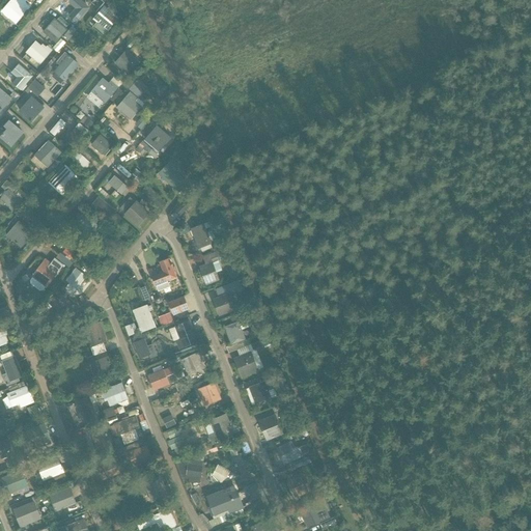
[(11,0),(0,12),(16,24),(27,10),(21,6),(23,3),(19,0),(11,0)]
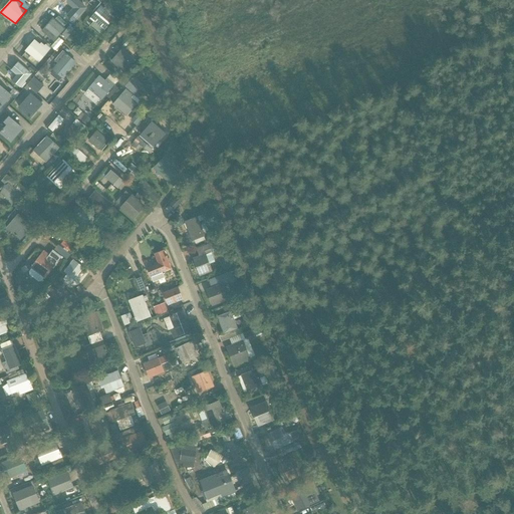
[(89,27),(99,36),(114,18),(110,15),(112,12),(108,0),(96,0),(100,3),(92,13),(94,14),(89,19),(93,22),(89,27)]
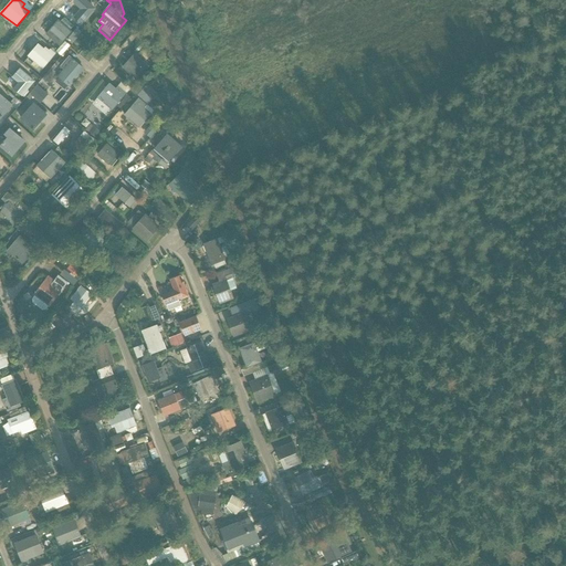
[(62,44),(72,32),(58,21),(45,34),(51,39),(53,37),(62,44)]
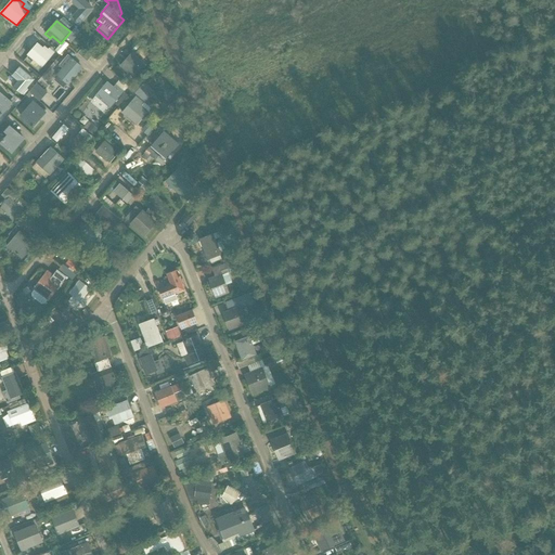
[(65,39),(71,43),(79,33),(75,28),(65,39)]
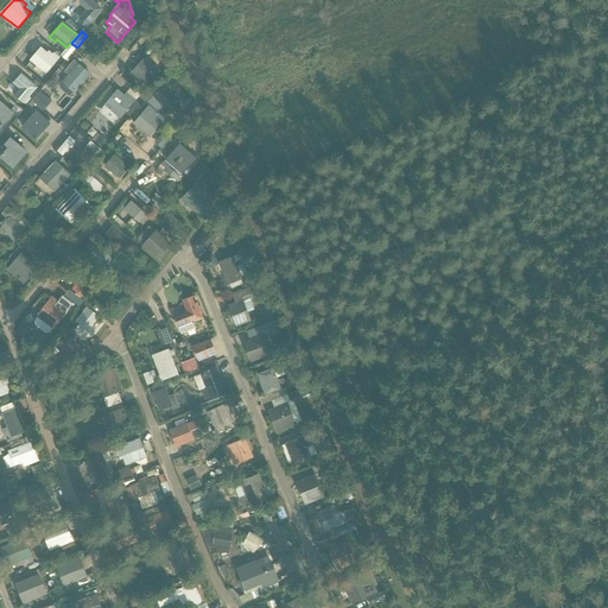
[(45,75),(59,58),(54,52),(52,55),(49,51),(46,52),(40,48),(29,61),(45,75)]
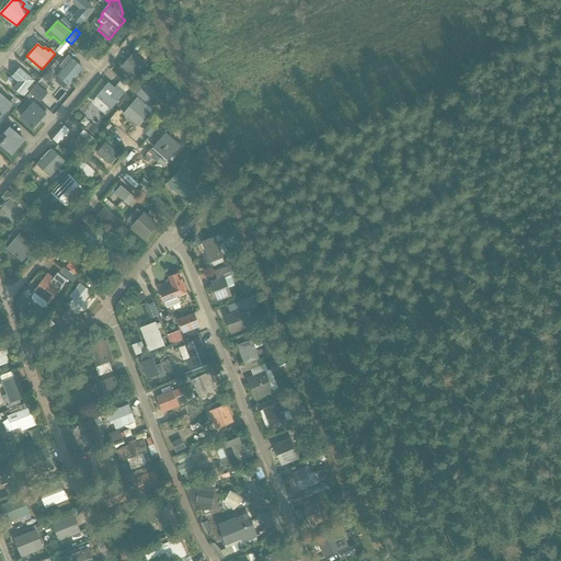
[(133,82),(148,66),(133,53),(121,68),(128,75),(126,78),(133,82)]
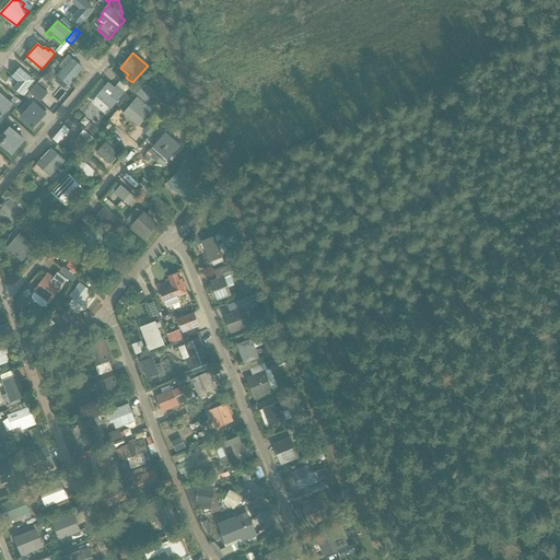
[(56,77),(68,88),(83,69),(68,56),(59,67),(62,69),(56,77)]
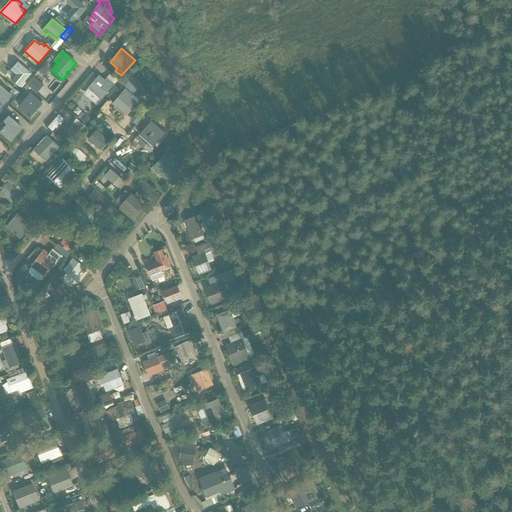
[(20,88),(32,74),(18,62),(11,70),(9,69),(5,75),(20,88)]
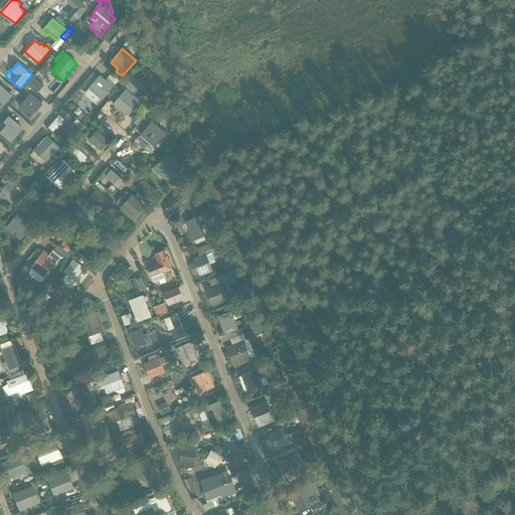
[(105,81),(100,76),(88,90),(89,90),(83,96),(95,105),(100,100),(102,101),(106,97),(110,100),(115,93),(111,90),(119,80),(111,74),(105,81)]
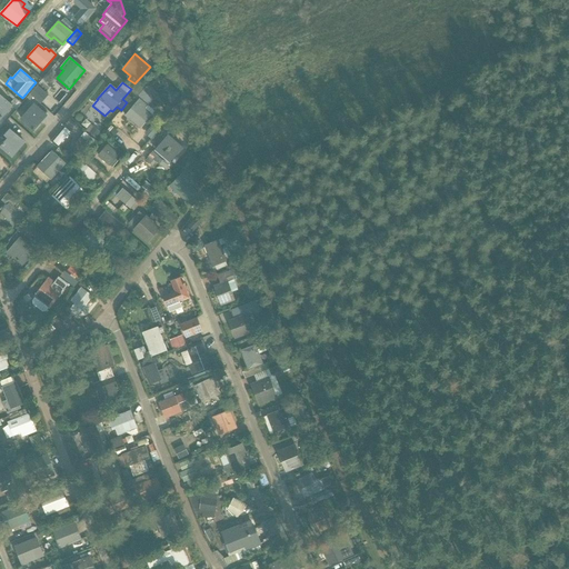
[(138,97),(148,106),(158,95),(148,86),(138,97)]
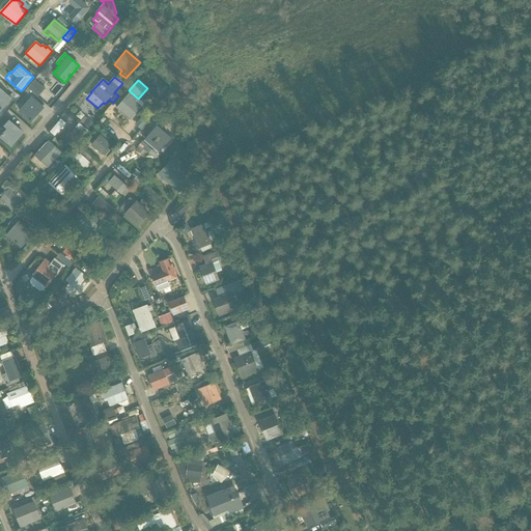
[(27,89),(37,98),(45,89),(34,81),(27,89)]
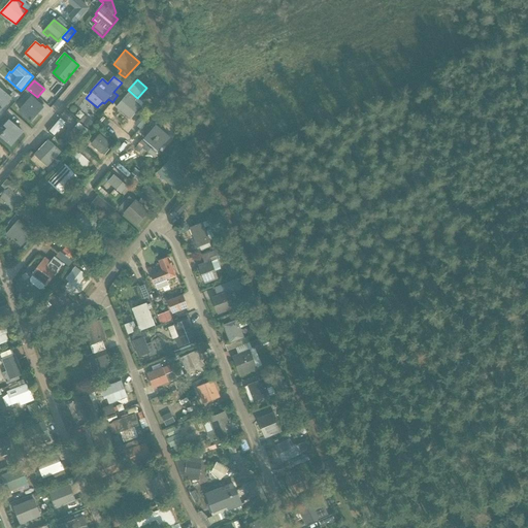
[(0,111),(12,98),(0,88),(0,111)]
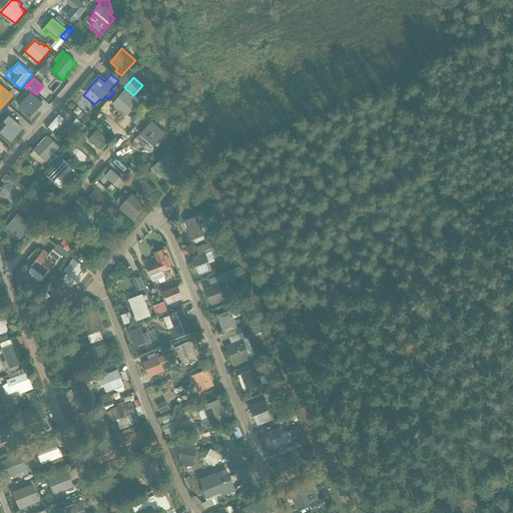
[(112,106),(125,116),(139,100),(125,89),(112,106)]
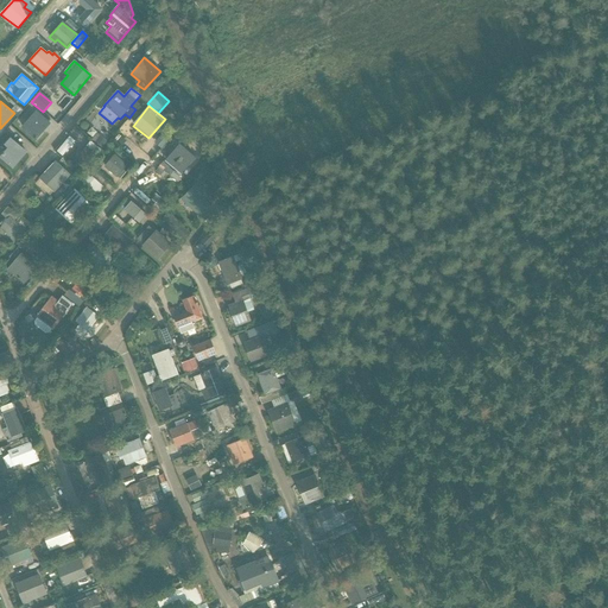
[(33,141),(50,124),(48,120),(49,119),(43,113),(42,115),(36,111),(19,128),(33,141)]
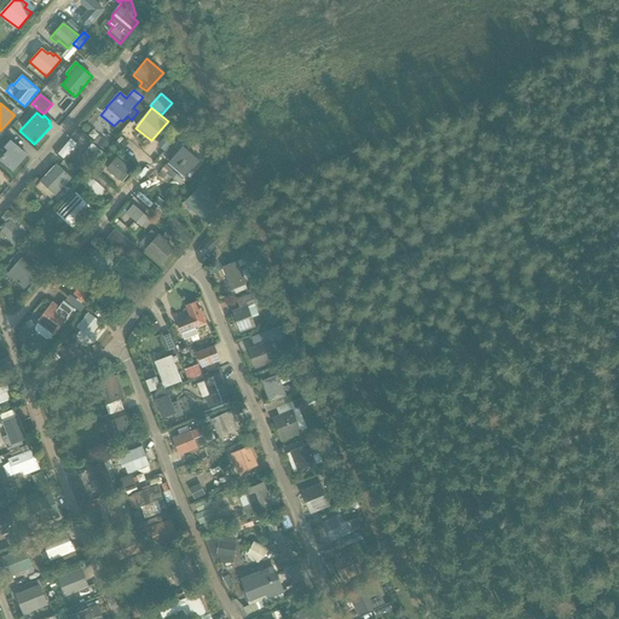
[(102,150),(108,144),(99,136),(93,142),(102,150)]
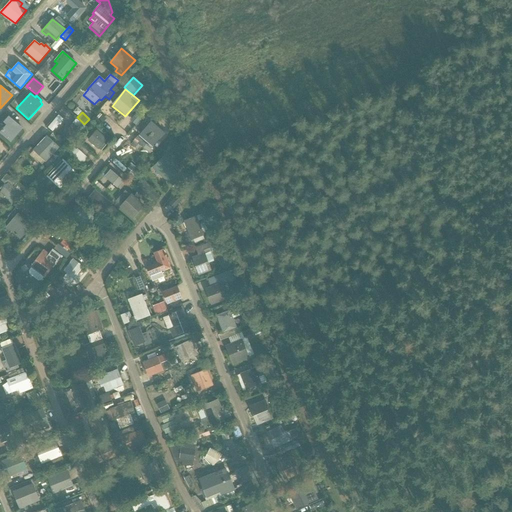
[(102,124),(106,119),(100,114),(96,118),(102,124)]
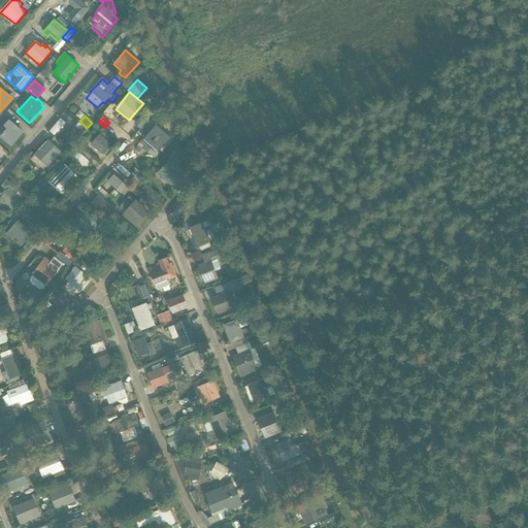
[(48,132),(54,136),(65,123),(60,119),(48,132)]
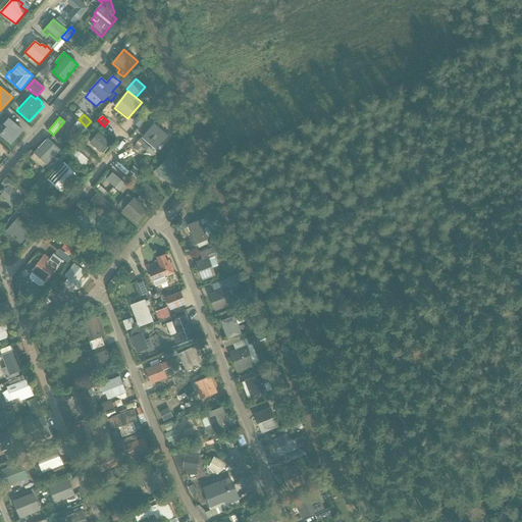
[(0,134),(0,136),(11,146),(23,132),(8,118),(3,124),(6,126),(0,134)]
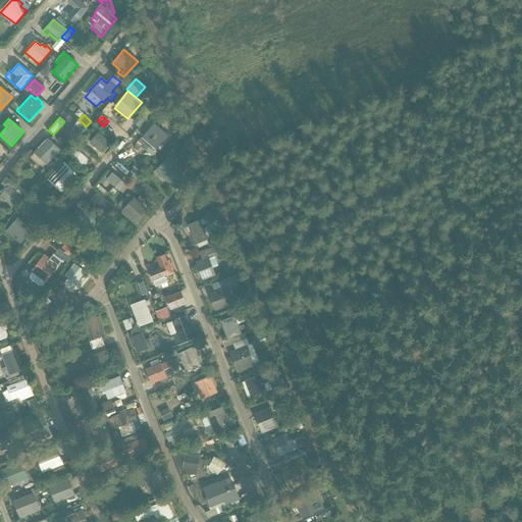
[(80,133),(84,128),(76,122),(73,126),(80,133)]
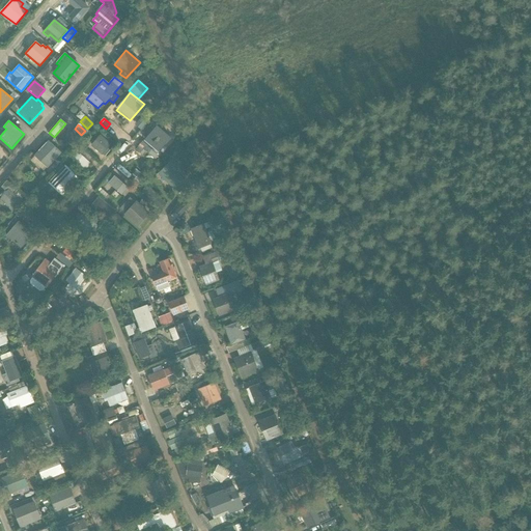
[(155,160),(169,142),(152,129),(146,136),(147,137),(143,142),(142,141),(135,150),(142,157),(145,152),(155,160)]
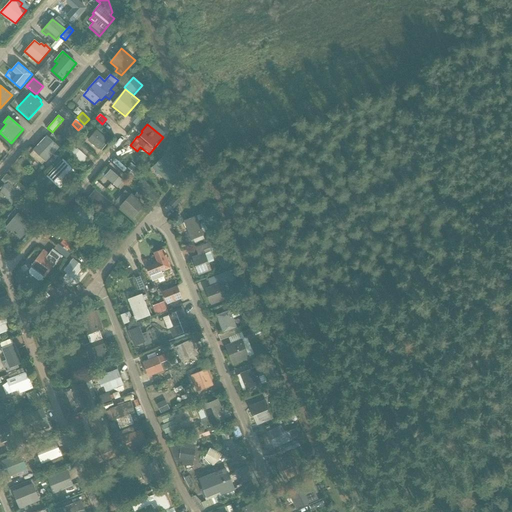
[(72,138),(78,131),(71,125),(65,132),(72,138)]
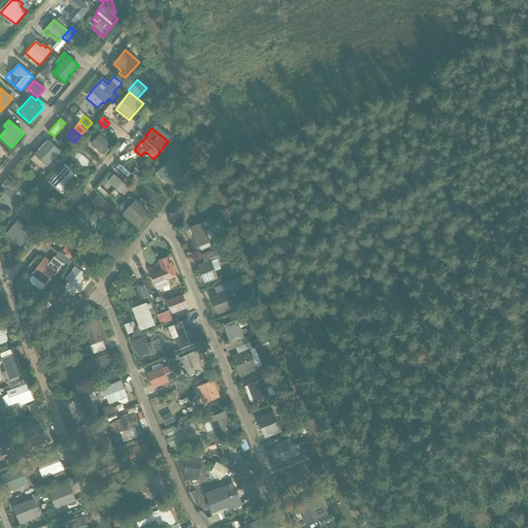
[(110,142),(114,138),(103,129),(99,133),(110,142)]
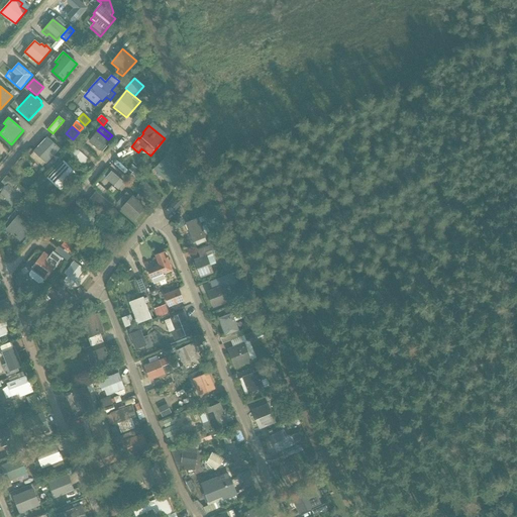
[(105,144),(108,140),(97,131),(89,142),(99,151),(100,150),(103,153),(107,147),(105,144)]
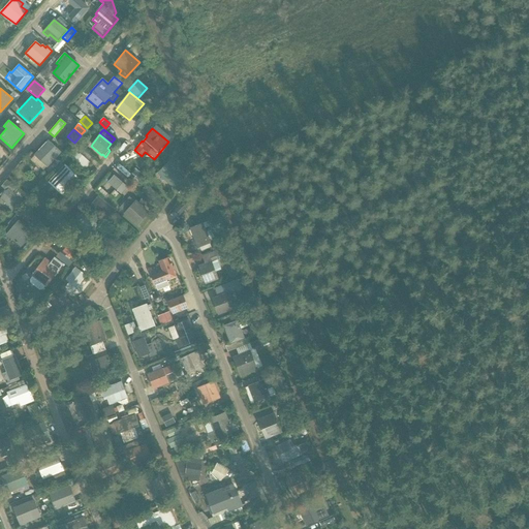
[(45,167),(47,167),(61,153),(48,141),(34,155),(35,156),(31,160),(36,165),(37,164),(43,169),(45,167)]
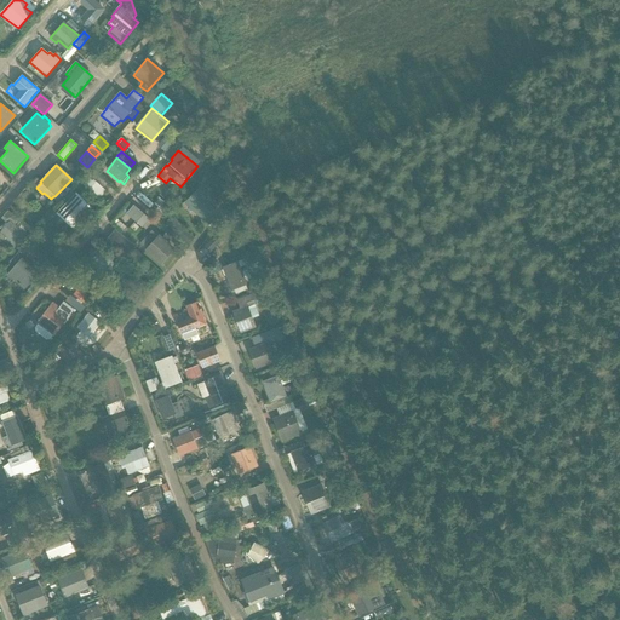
[(76,173),(81,177),(87,170),(84,165),(76,173)]
